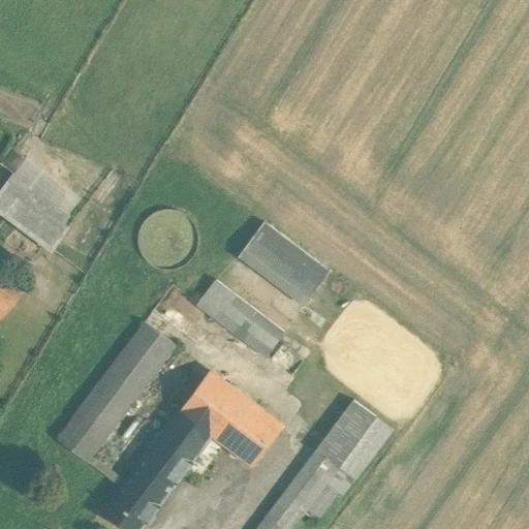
[(68,227),(6,181),(0,188),(0,209),(52,249),(68,227)]
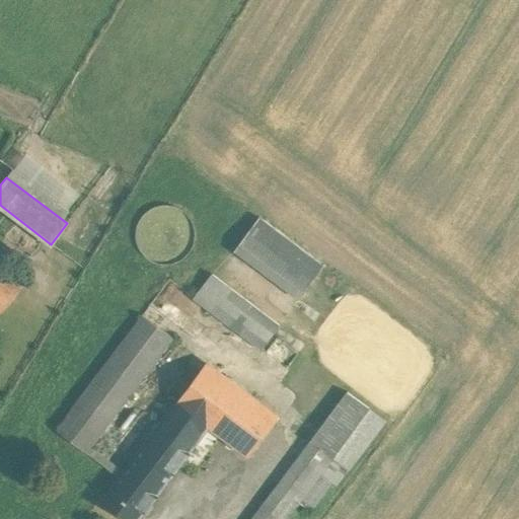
[(194,245),(196,234),(193,222),(187,213),(177,207),(165,205),(154,207),(145,214),(139,223),(136,234),(139,245),(145,255),(155,262),(166,264),(177,262),(187,254),(194,245)]
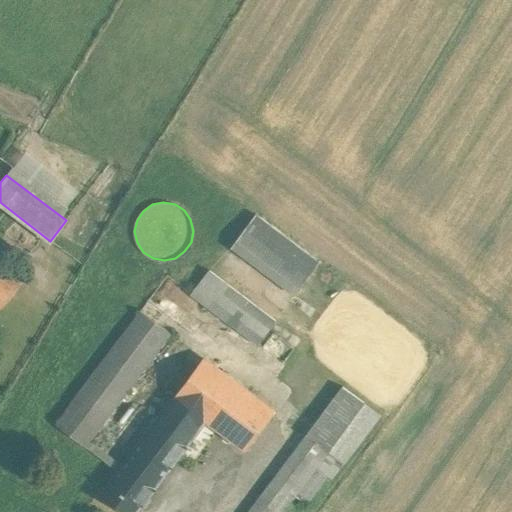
[(320,262),(256,214),(237,239),(301,288),(320,262)]
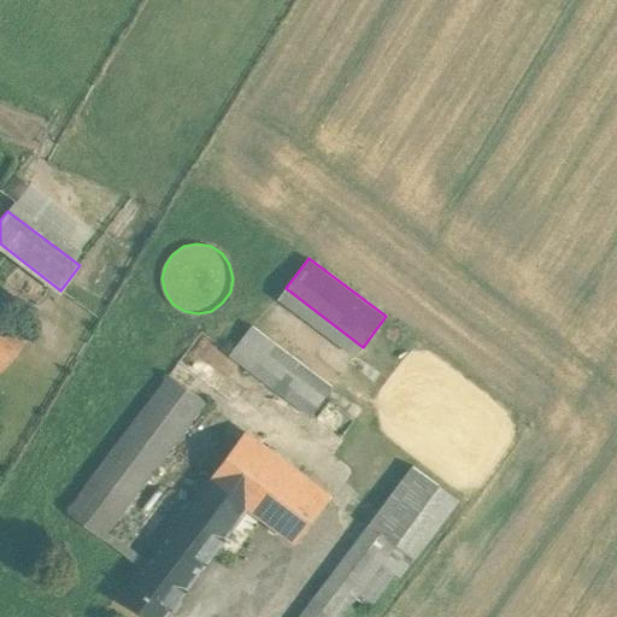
[(0,370),(25,336),(0,316),(0,370)]
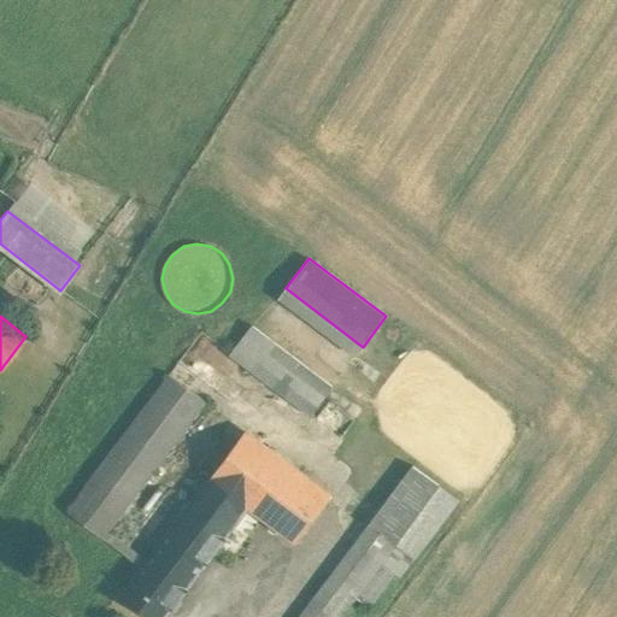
[(334,386),(253,325),(231,354),(311,415),(334,386)]
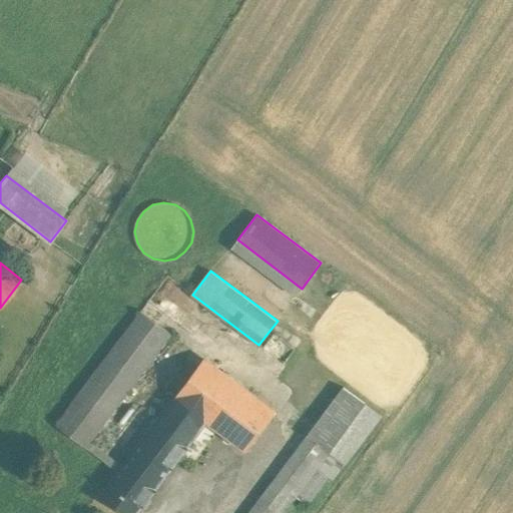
[(141,311),(55,424),(86,447),(91,441),(171,334),(141,311)]
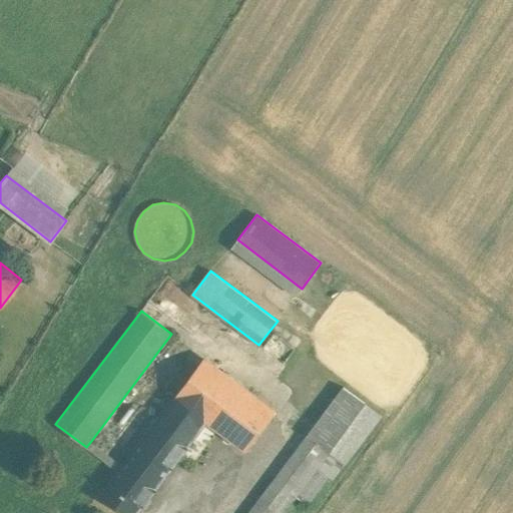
[(295,349),(274,333),(263,348),(284,364),(295,349)]
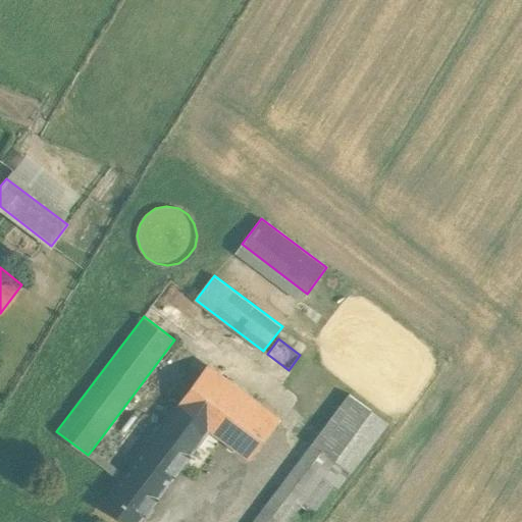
[(280,419),(208,364),(178,404),(179,405),(209,426),(222,436),(251,458),(280,419)]
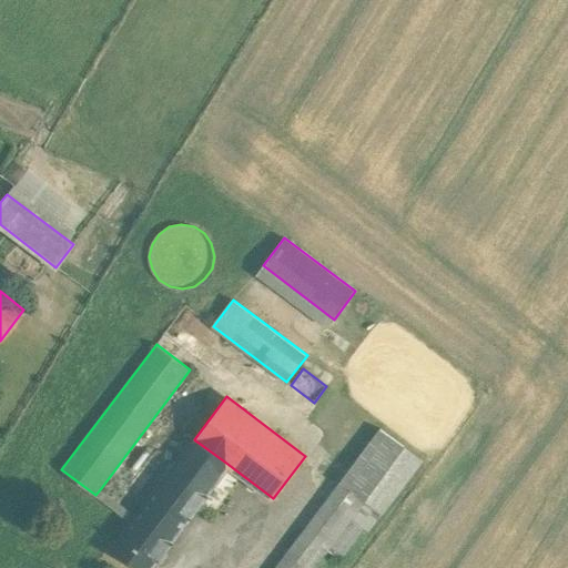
[(381,428),(275,567),(313,567),(364,500),(404,446),(381,428)]
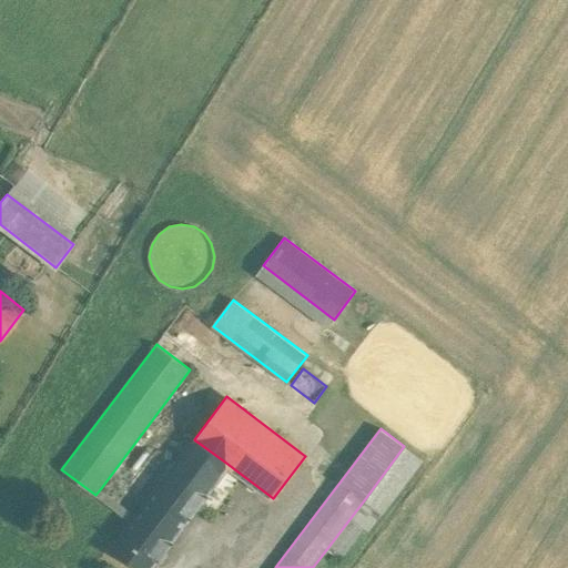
[(195,440),(138,517),(170,540),(201,500),(227,464),(195,440)]
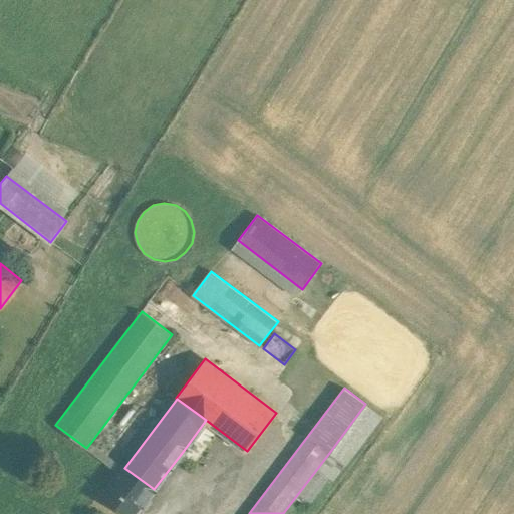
[(365,404),(329,453),(345,464),(381,415),(365,404)]
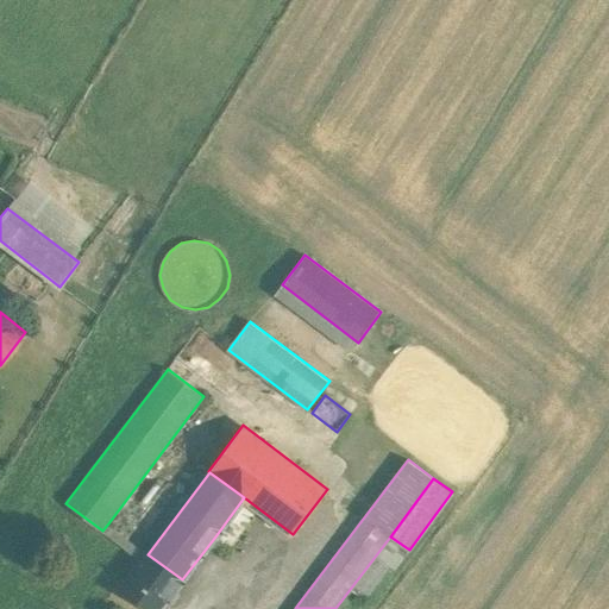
[(244,497),(215,537),(230,547),(259,509),(244,497)]
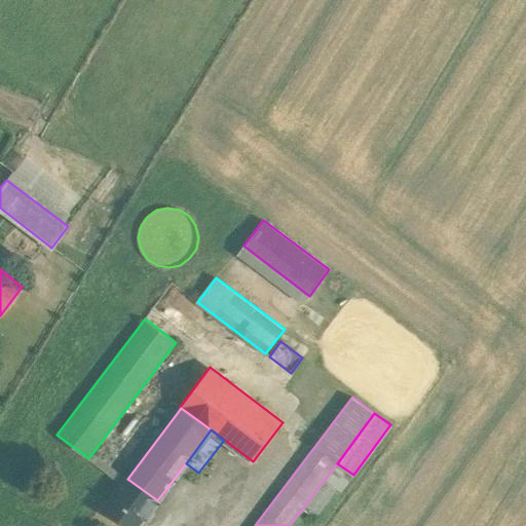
[(127,479),(94,452),(88,458),(123,485),(127,479)]
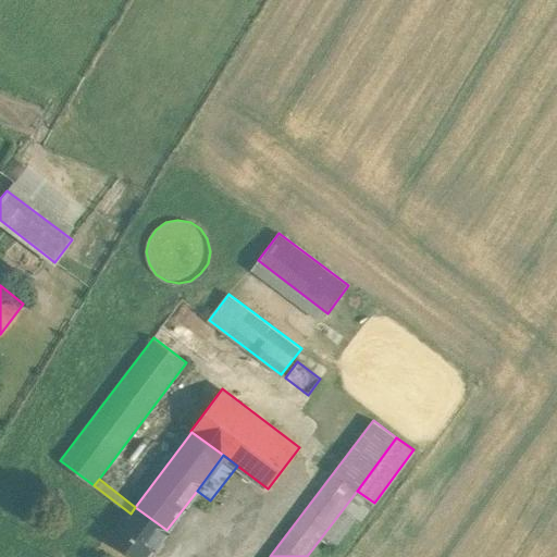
[(145,556),(166,530),(135,507),(131,514),(112,536),(139,556),(145,556)]
